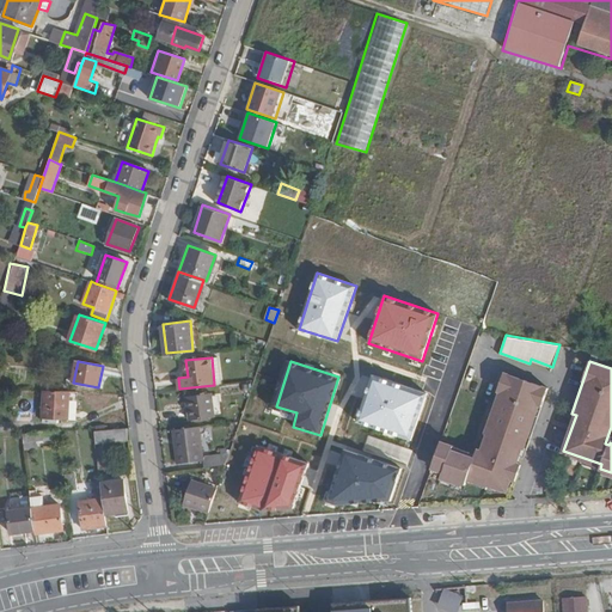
[(441,440),(433,467),(444,471),(442,476),(466,484),(469,477),(499,488),(500,484),(508,488),(521,448),(527,450),(549,387),(505,372),(483,434),(487,435),(478,458),(452,450),(454,445),(441,440)]
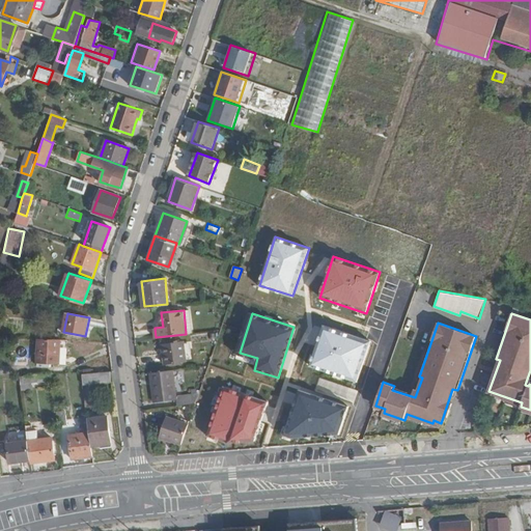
[(371,340),(323,324),(309,367),(358,383),(371,340)]
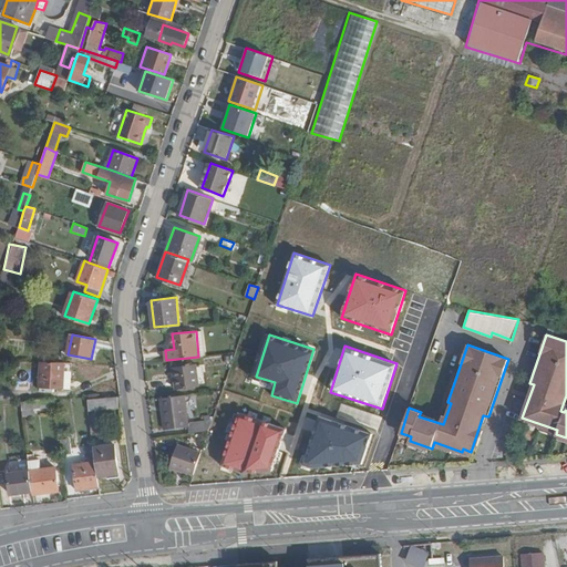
[(64,363),(41,362),(40,391),(62,392),(64,363)]
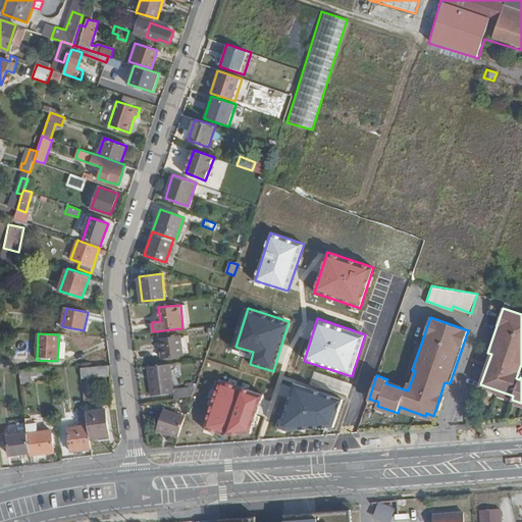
[(163,357),(185,355),(183,334),(161,337),(163,357)]
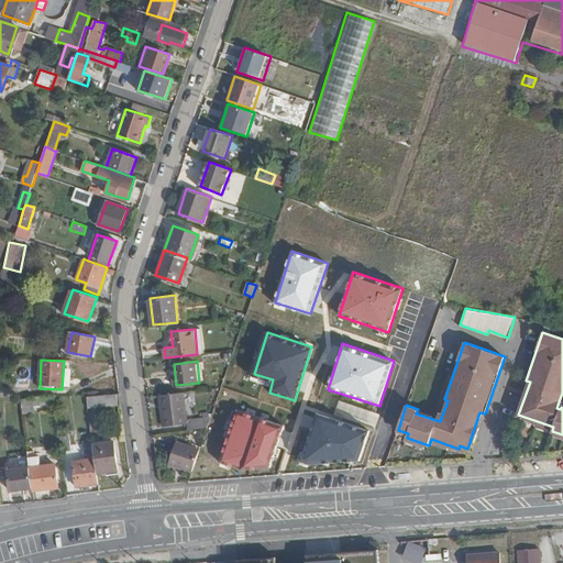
[(164,426),(188,423),(187,420),(185,392),(161,394),(164,426)]
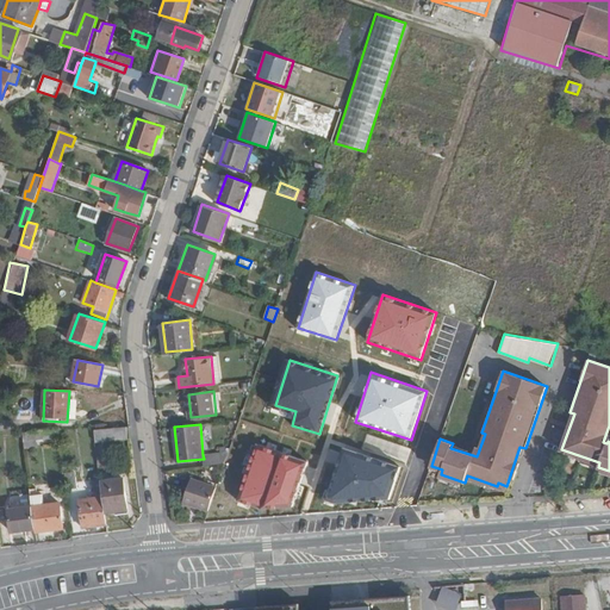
[(97,442),(132,439),(130,425),(95,430),(97,442)]
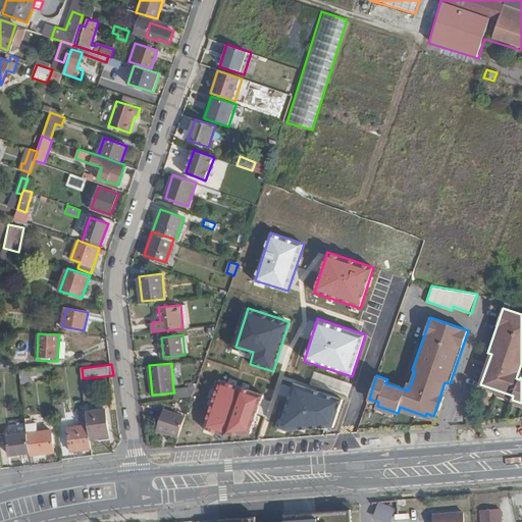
[(19,368),(20,378),(38,375),(37,368),(19,368)]
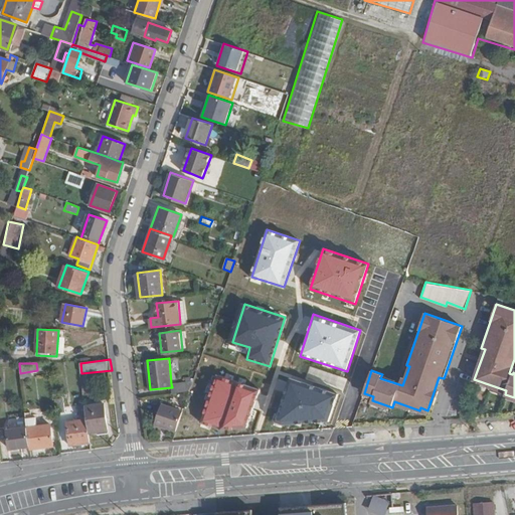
[(260,389),(215,375),(199,423),(220,430),(246,427),(260,389)]
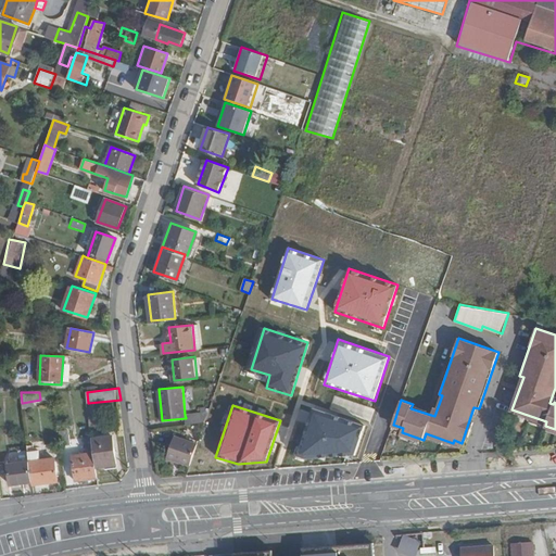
[(365,425),(314,408),(298,457),(305,459),(355,455),(365,425)]
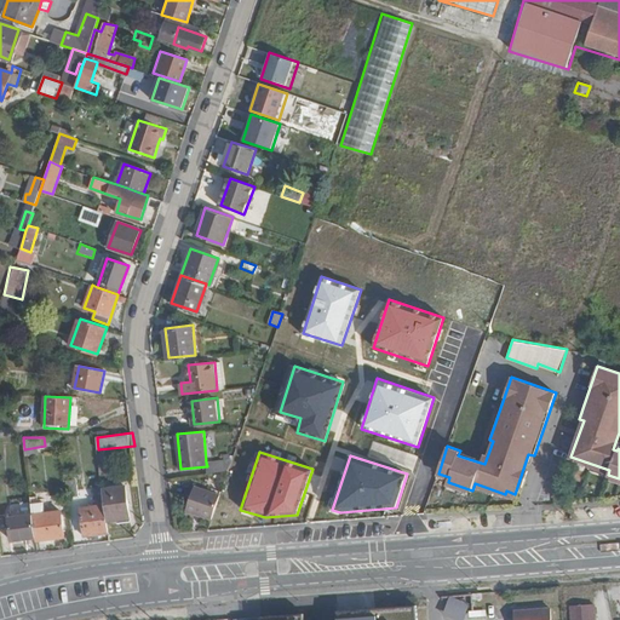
[(207,466),(207,474),(229,471),(233,461),(206,463),(207,466)]
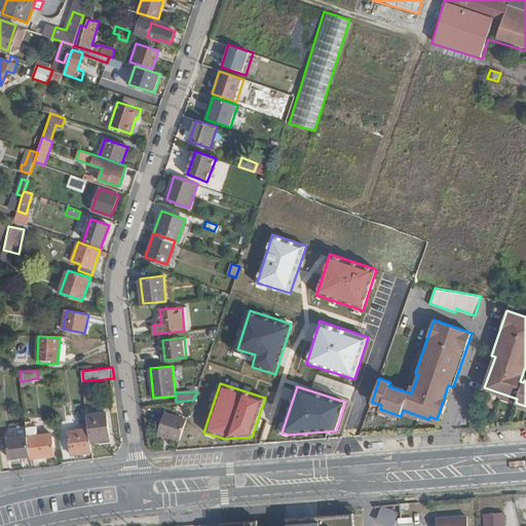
[(55,409),(58,423),(67,421),(66,408),(55,409)]
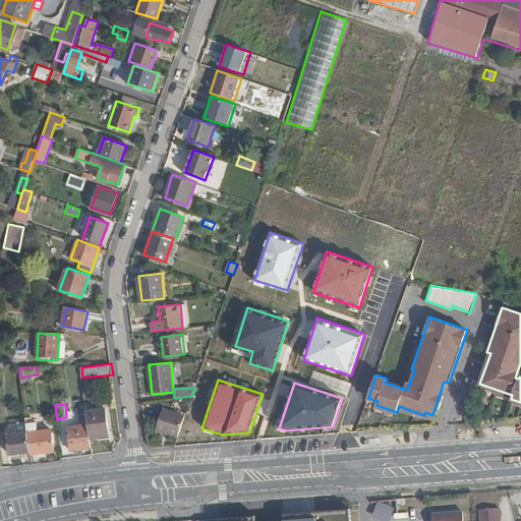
[(157,428),(178,436),(185,415),(163,407),(157,428)]
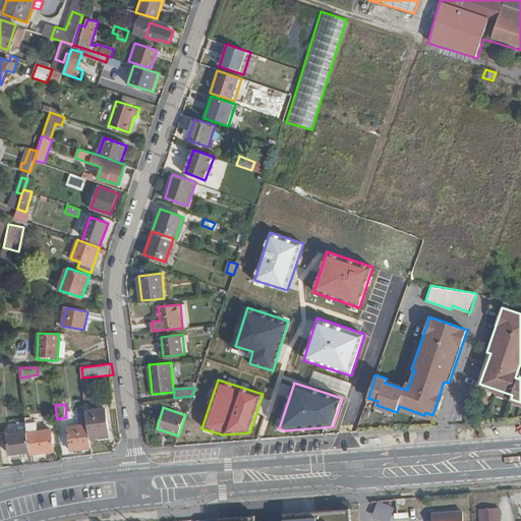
[(80,420),(89,420),(88,411),(87,408),(79,409),(80,420)]
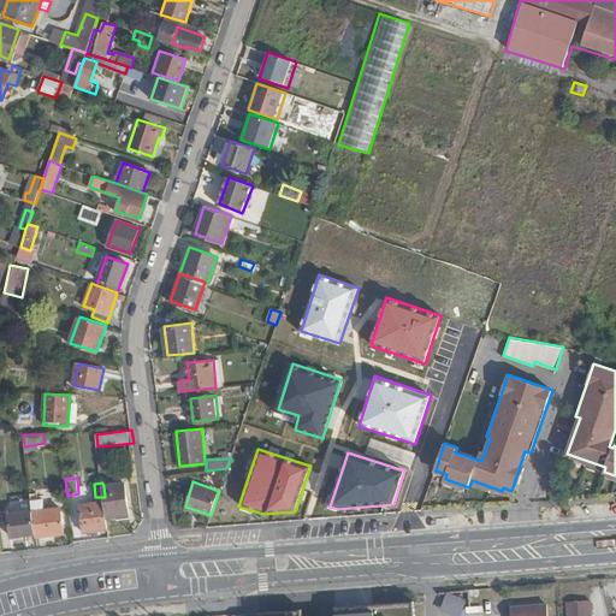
[(105,497),(105,502),(107,517),(129,515),(125,484),(104,486),(105,497)]
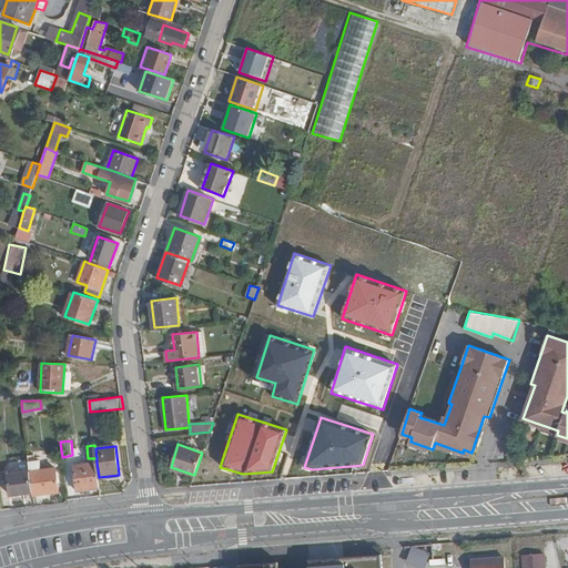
[(32,490),(33,495),(60,492),(57,470),(40,472),(39,462),(29,464),(30,469),(32,490)]
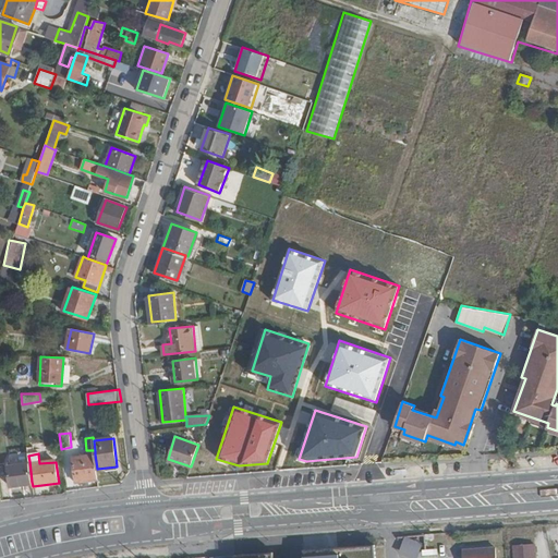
[(77,482),(98,480),(97,469),(95,455),(74,457),(77,482)]
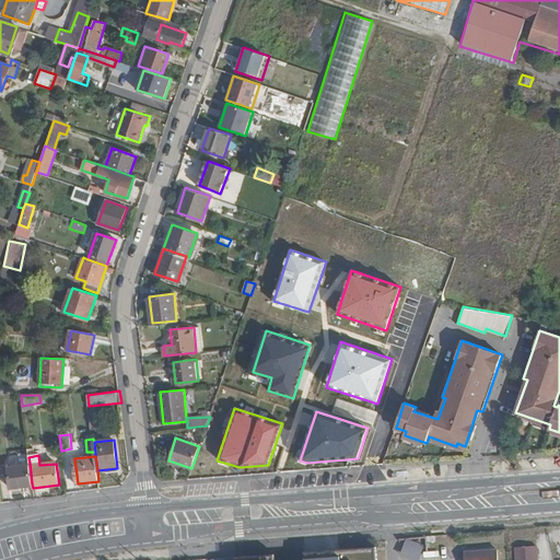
[(11,486),(32,483),(30,463),(9,465),(11,486)]
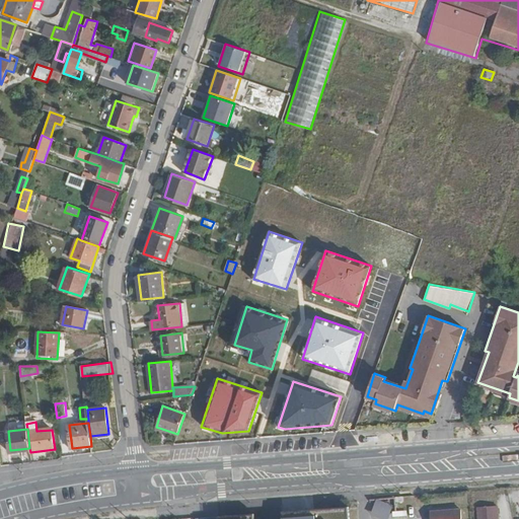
[(371,518),(389,518),(390,501),(372,500),(371,518)]
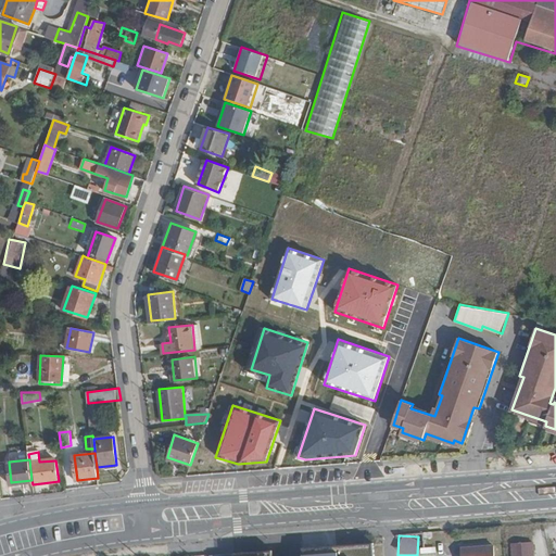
[(532,555),(532,543),(510,545),(512,555),(532,555)]
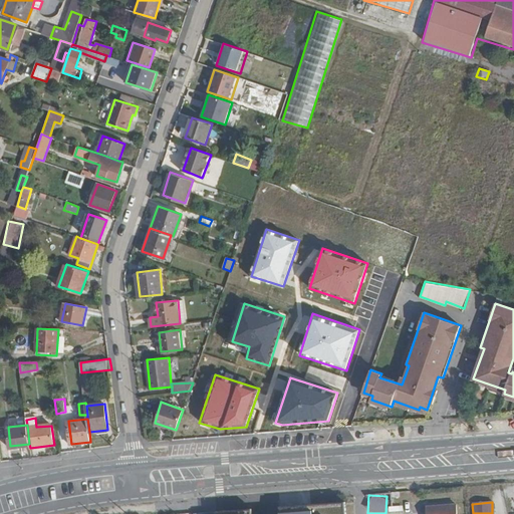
[(278,513),(250,513),(251,510),(214,512),(214,513),(345,513),(344,503),(278,508),(278,513)]
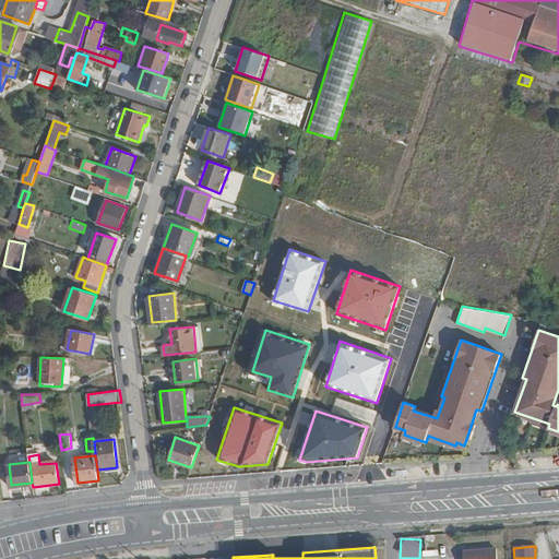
[(463,558),(495,558),(495,549),(463,552),(463,558)]
